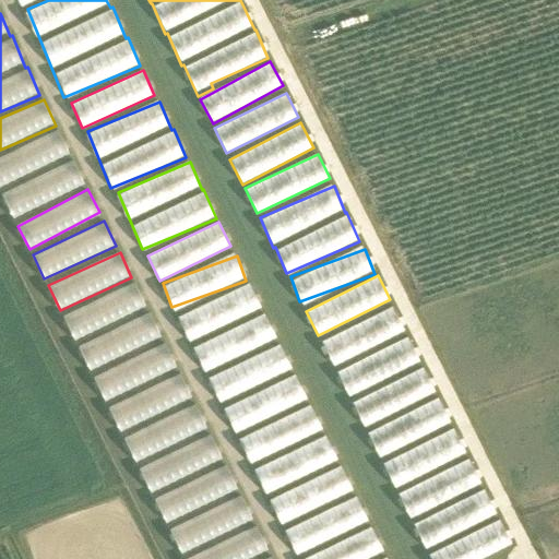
[(161,337),(150,310),(147,311),(137,283),(64,313),(87,369),(161,337)]
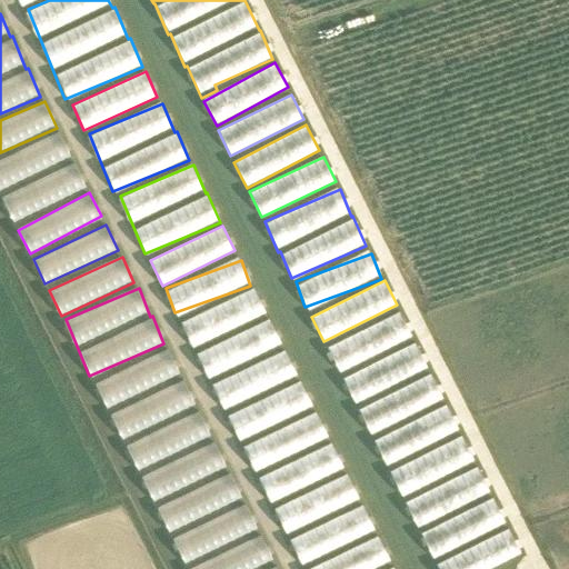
[(255,289),(181,320),(191,346),(266,315),(255,289)]
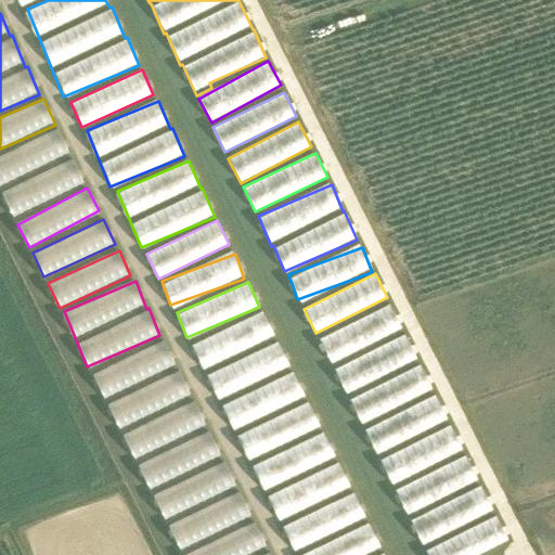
[(391,305),(322,336),(389,485),(464,451),(451,422),(449,423),(436,392),(434,392),(420,361),(418,362),(404,332),(403,332),(391,305)]
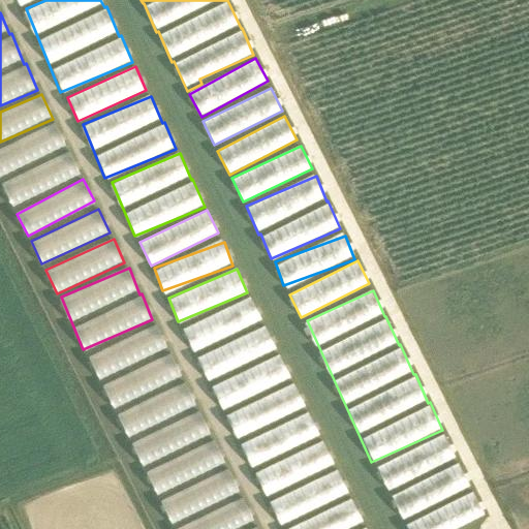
[(183,325),(192,349),(261,321),(252,299),(183,325)]
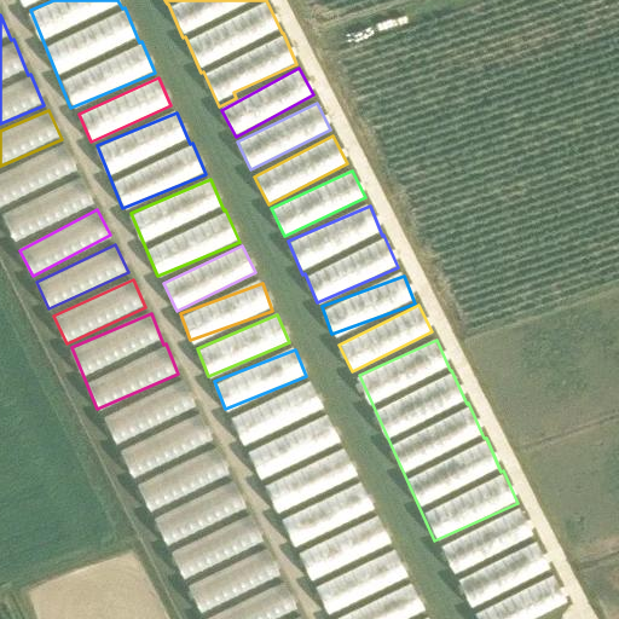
[(131,476),(212,440),(198,411),(197,412),(184,381),(104,416),(131,476)]
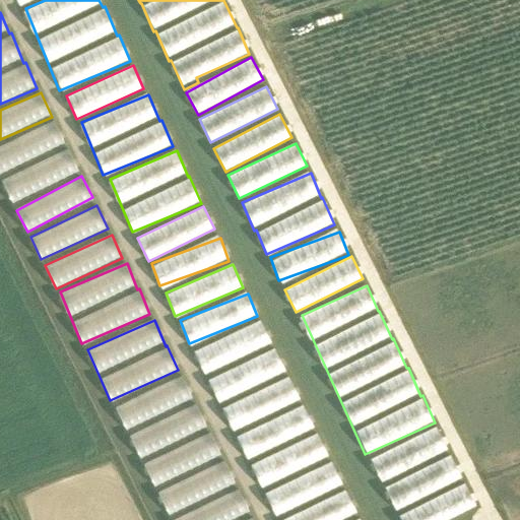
[(204,373),(272,343),(262,320),(194,349),(204,373)]
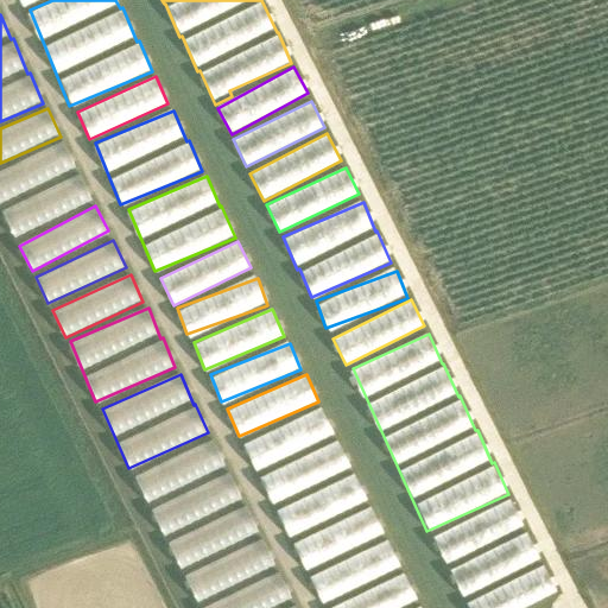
[(270,501),(350,468),(339,437),(336,438),(323,409),(245,441),(270,501)]
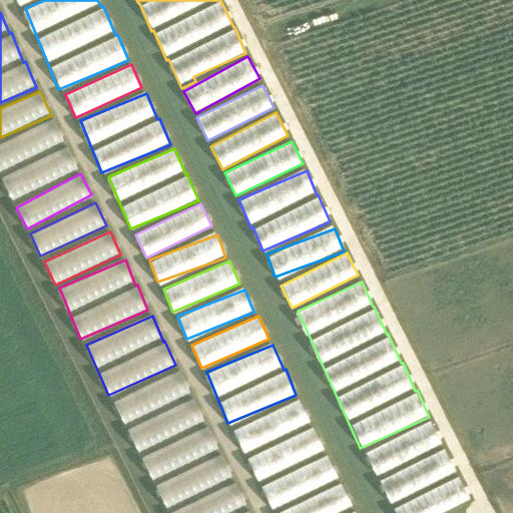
[(124,423),(189,394),(179,371),(113,401),(124,423)]
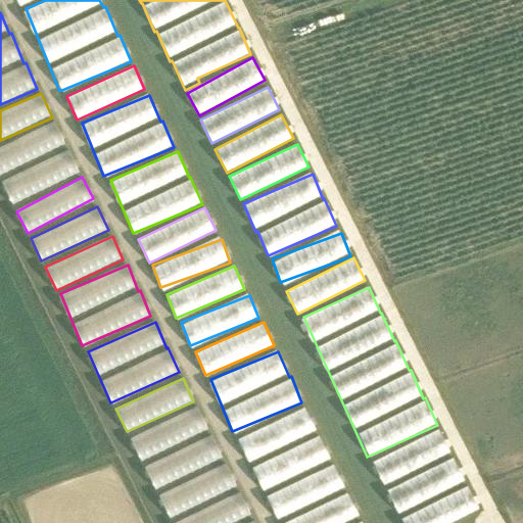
[(238,438),(248,461),(316,430),(305,408),(238,438)]
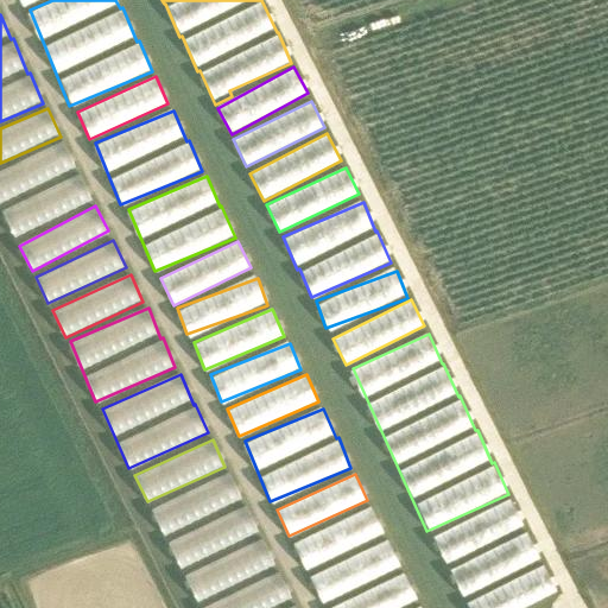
[(232,475),(151,505),(162,532),(241,502),(232,475)]
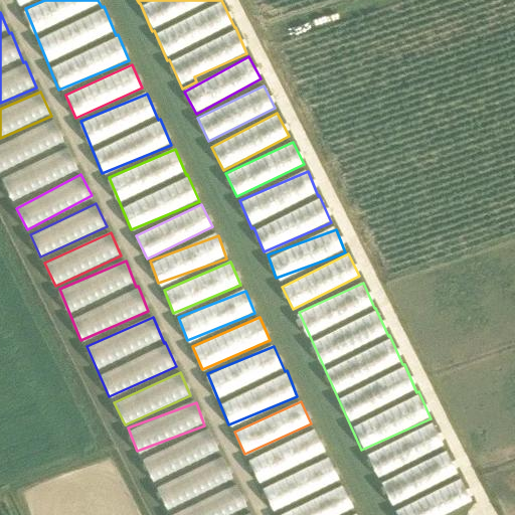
[(366,454),(376,477),(444,446),(434,423),(366,454)]
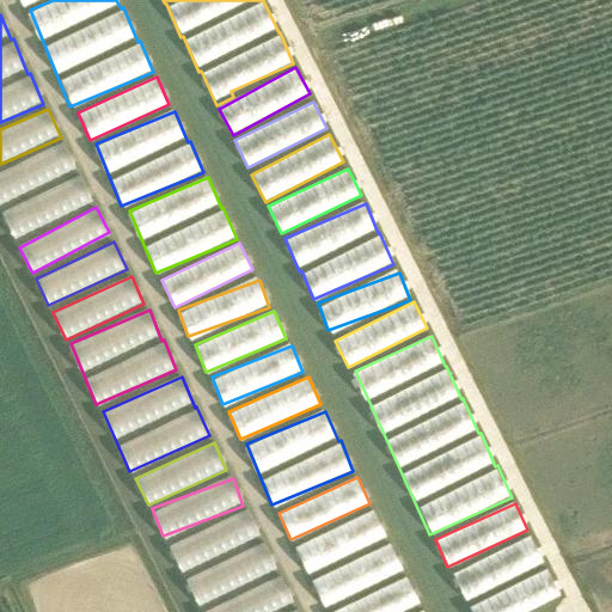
[(169,546),(182,571),(261,534),(248,508),(169,546)]
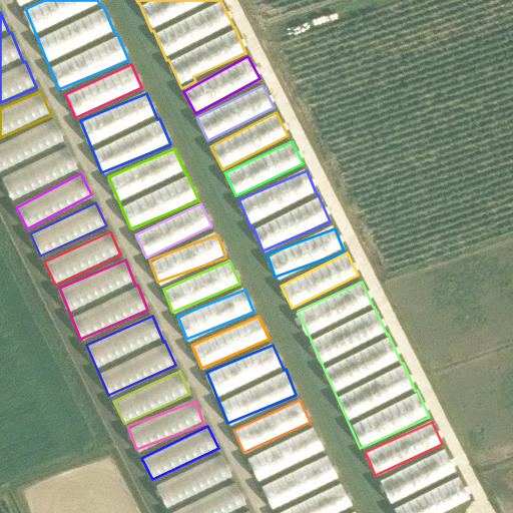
[(258,481),(324,450),(314,427),(247,459),(258,481)]
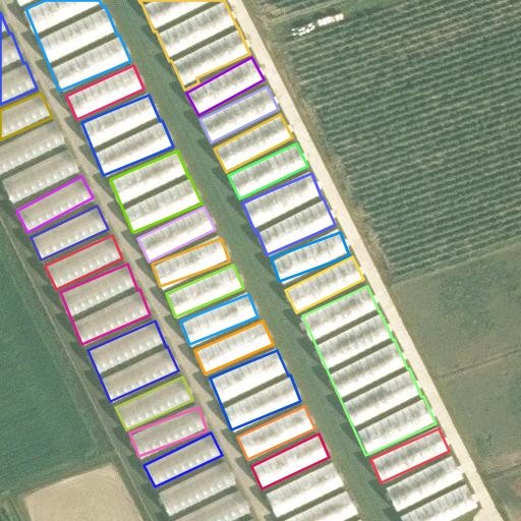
[(395,507),(463,481),(455,459),(386,484),(395,507)]
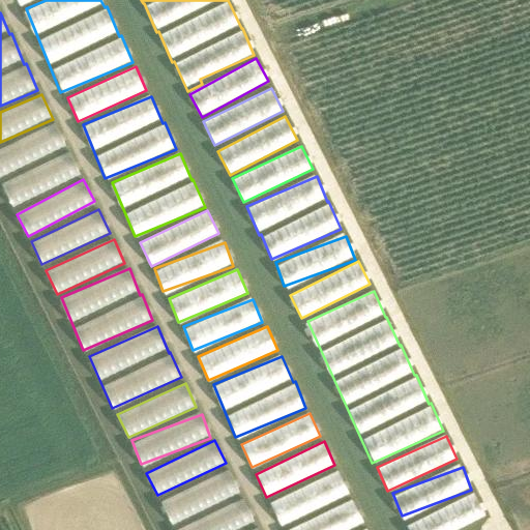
[(172,525),(239,491),(228,468),(160,502),(172,525)]
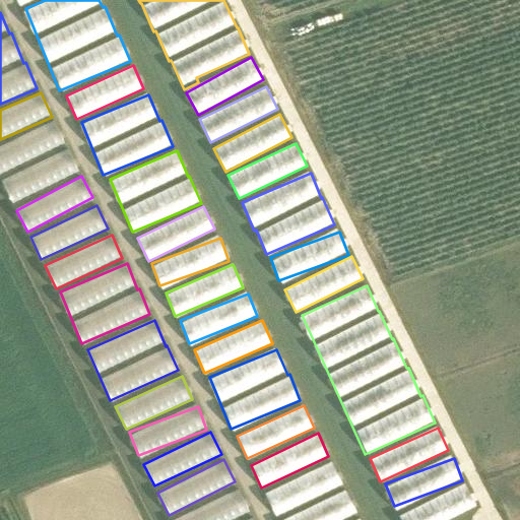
[(265,493),(275,515),(342,484),(332,462),(265,493)]
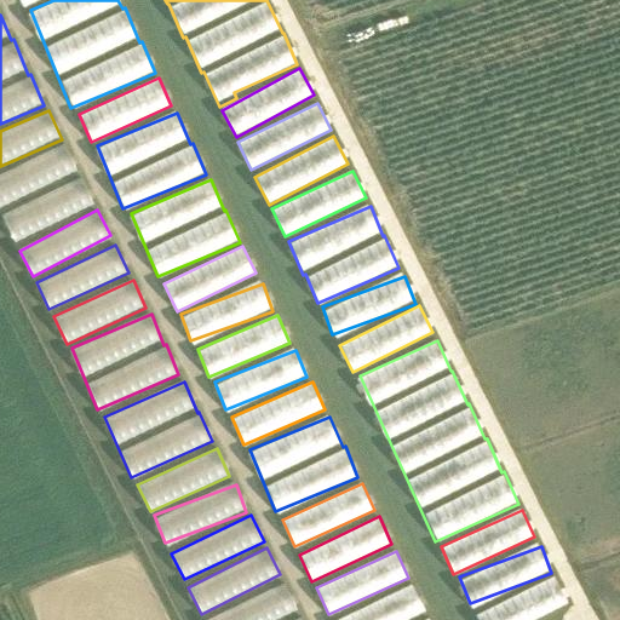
[(477,619),(530,619),(568,602),(555,577),(475,615),(477,619)]
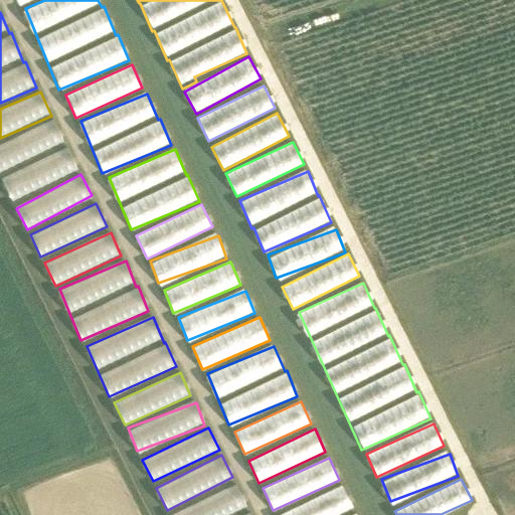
[(236,484),(171,514),(170,514),(228,514),(246,507),(236,484)]
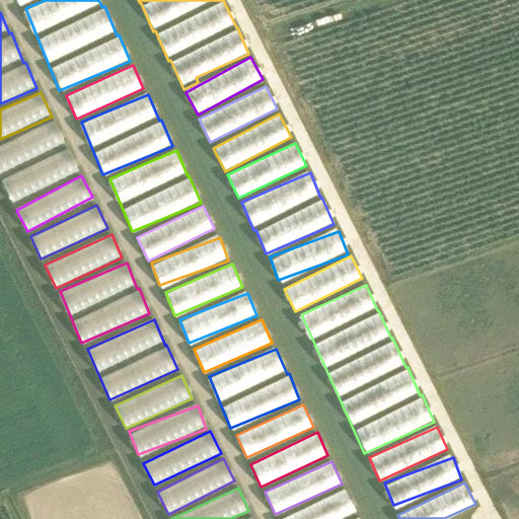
[(340,518),(356,512),(346,490),(281,518),(340,518)]
